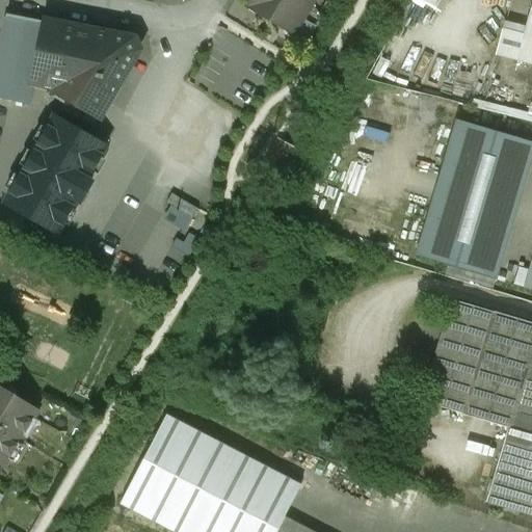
[(313,0),(251,0),(247,7),(292,34),(313,0)]
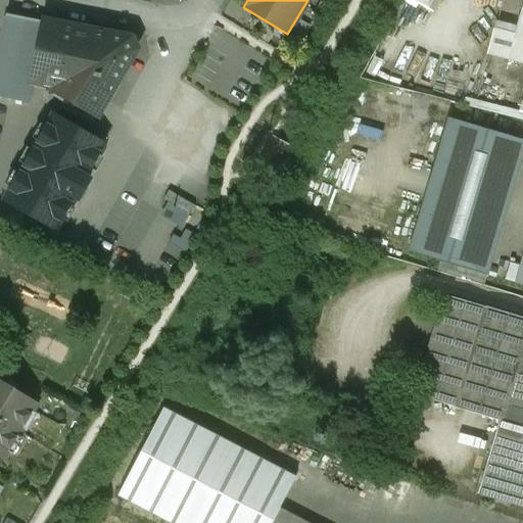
[(414,0),(434,11),(439,0),(414,0)]
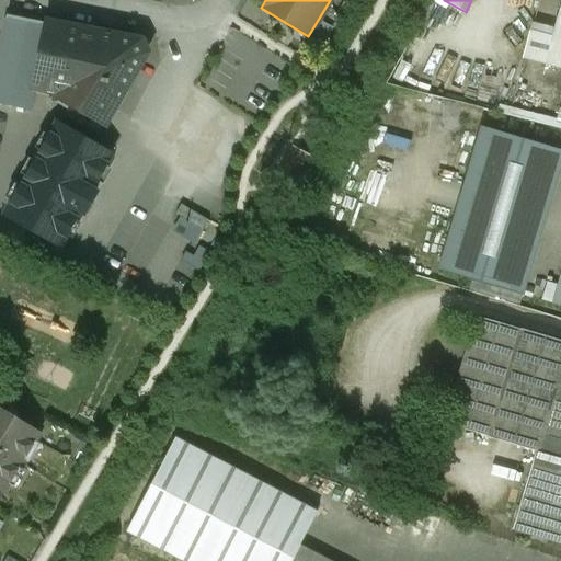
[(560,3),(546,63),(560,67),(560,3)]
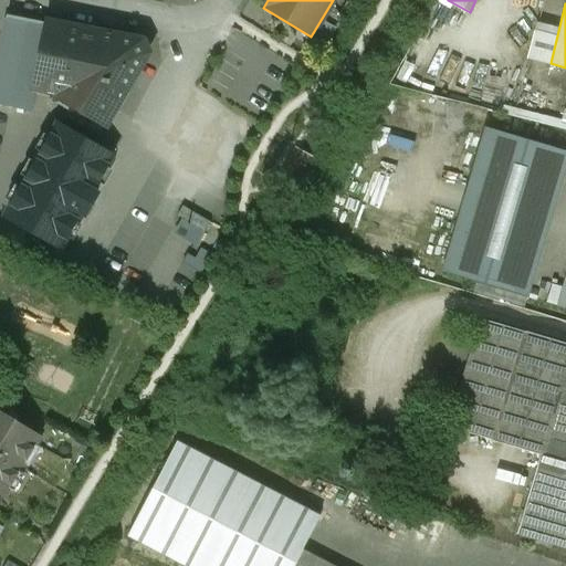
[(139,43),(6,16),(6,19),(0,44),(0,105),(30,113),(35,87),(39,88),(41,81),(79,88),(69,106),(88,117),(87,117),(101,125),(101,124),(104,126),(145,55),(139,43)]
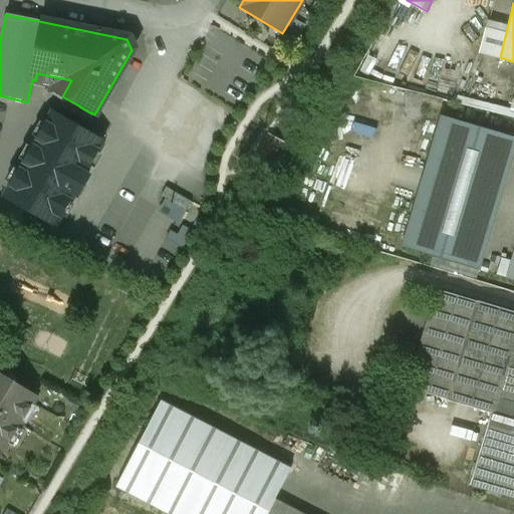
[(100,141),(52,113),(45,124),(45,125),(37,139),(37,140),(32,148),(31,149),(32,149),(24,162),(24,163),(19,171),(18,172),(19,172),(11,185),(10,186),(11,186),(4,197),(55,226),(60,216),(61,217),(61,216),(68,202),(69,203),(69,202),(73,194),(77,196),(88,177),(84,175),(88,167),(89,167),(89,166),(96,153),(97,153),(97,152),(100,147),(100,141)]
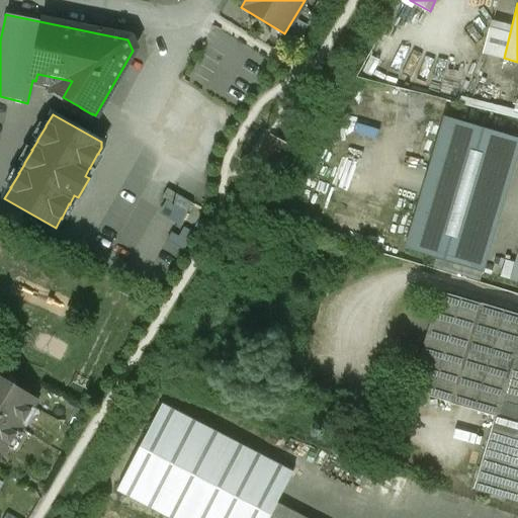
[(517,151),(517,139),(443,117),(404,250),(482,272),(517,151)]
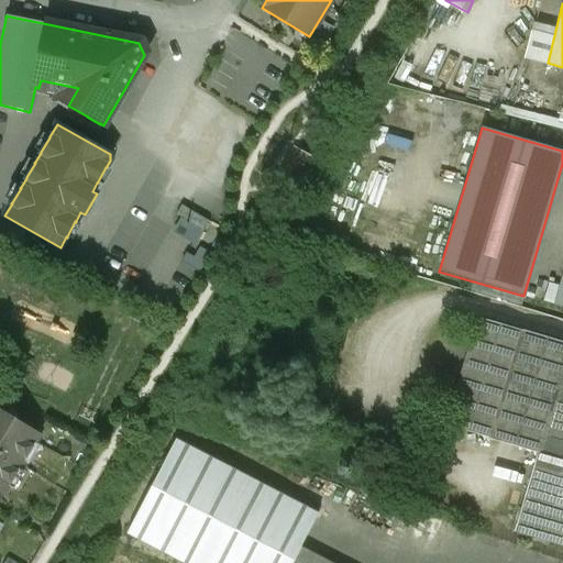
[(302,180),(312,153),(290,144),(279,172),(302,180)]
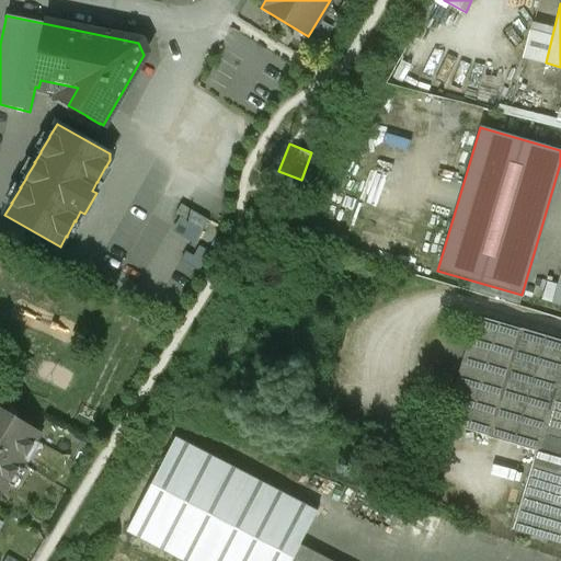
[(152,264),(180,201),(162,193),(134,256),(152,264)]
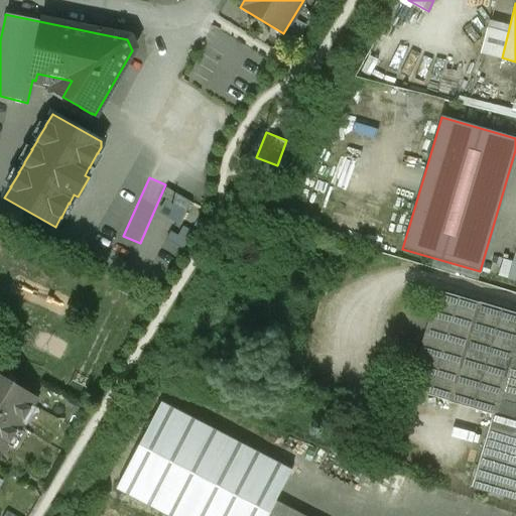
[(157,257),(190,200),(169,187),(137,245),(157,257)]
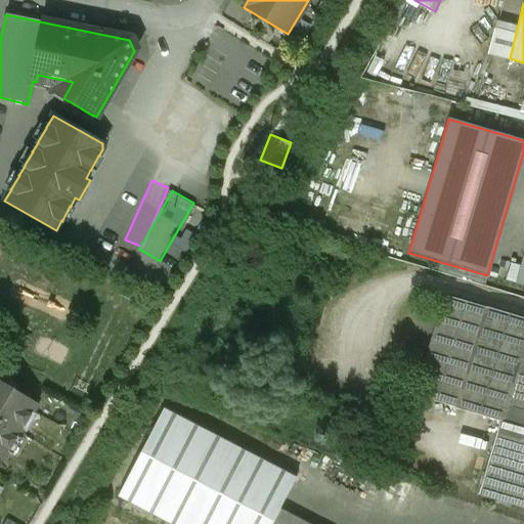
[(523,252),(515,284),(523,286),(523,252)]
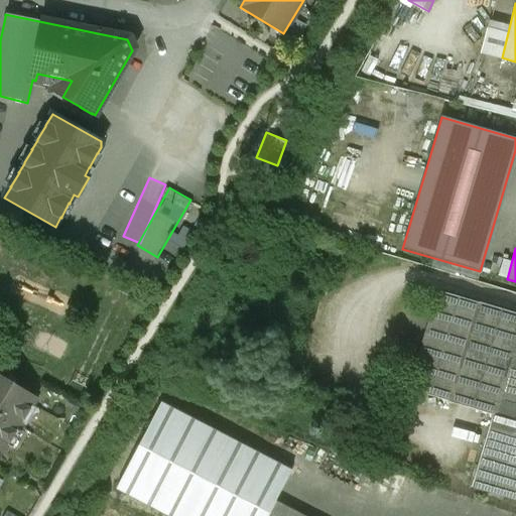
[(478,304),(438,292),(409,389),(448,401),(493,415),(515,339),(515,314),(478,303),(478,304)]
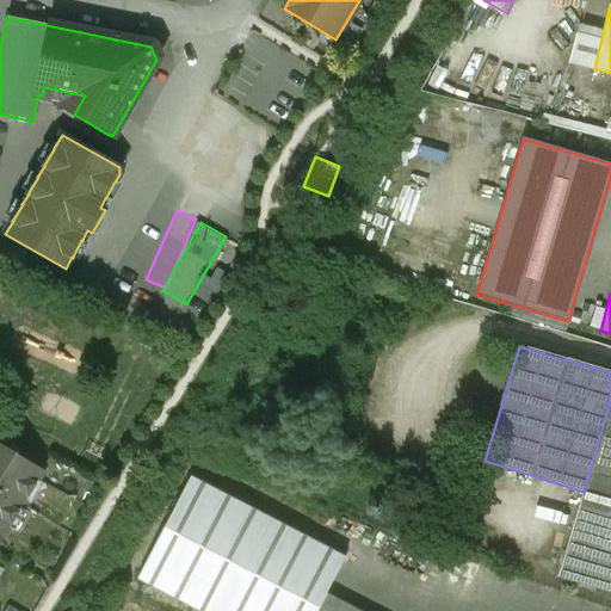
[(610,401),(584,492),(559,578),(610,592),(610,401)]
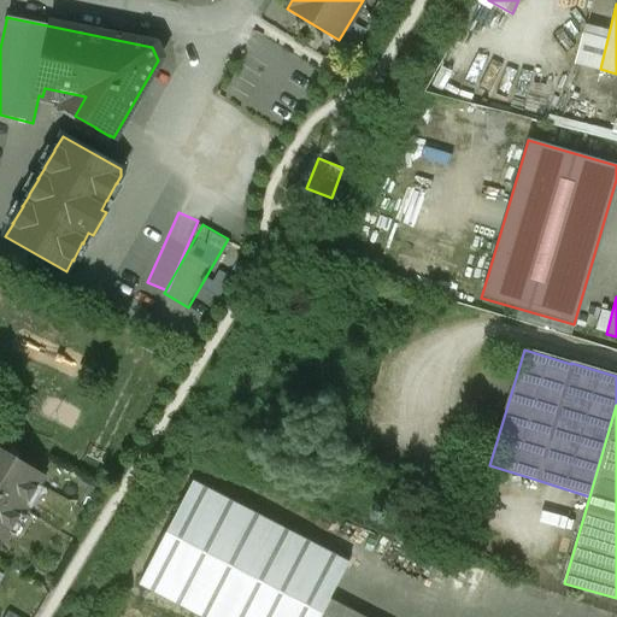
[(42,477),(0,451),(0,539),(3,541),(42,477)]
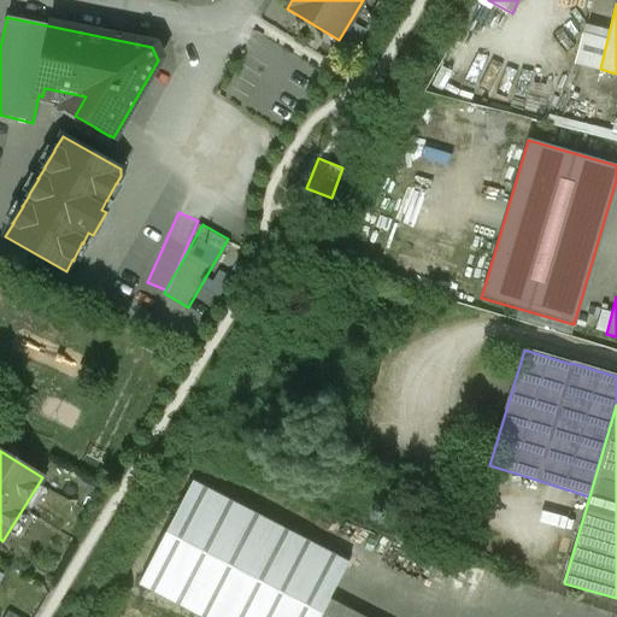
[(348,563),(192,482),(139,586),(199,616),(319,616),(322,613),(348,563)]
